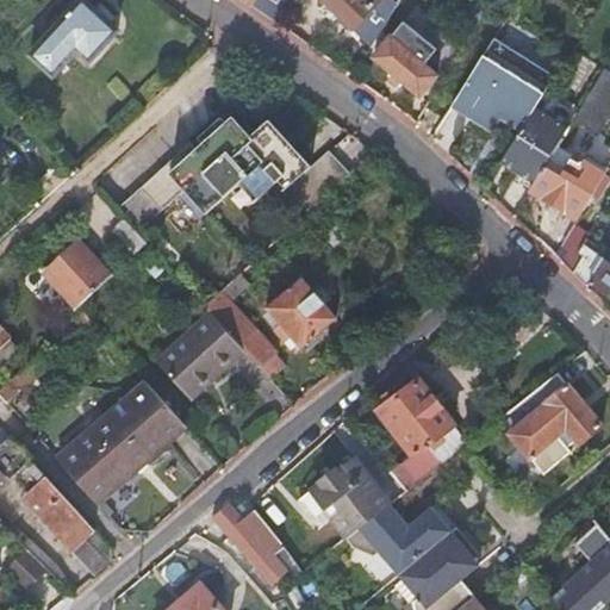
[(257,0),(253,6),(279,24),(293,0),(257,0)]
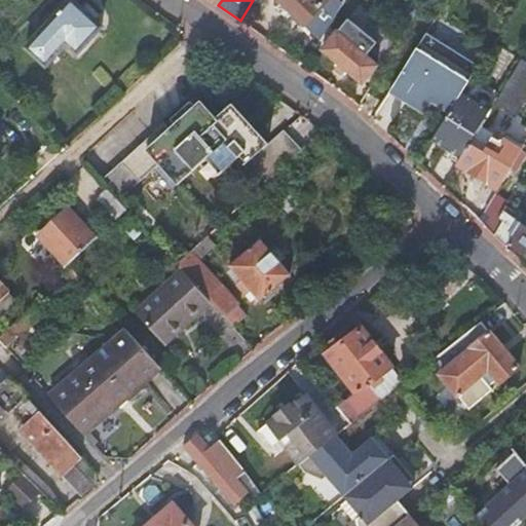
[(277,0),(298,19),(321,41),(346,0),(277,0)]
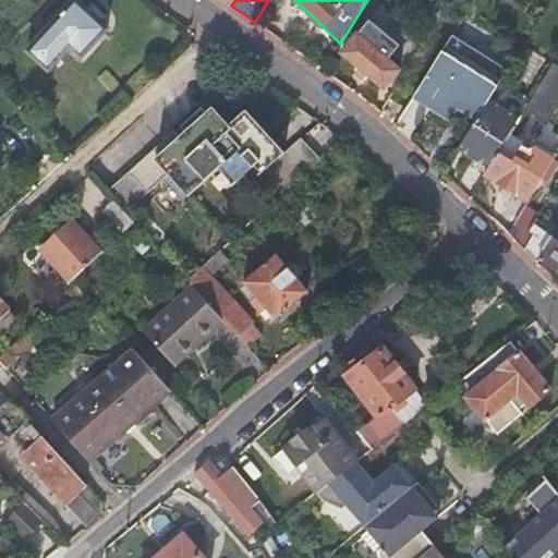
[(473,0),(450,38),(465,48),(474,35),(482,40),(487,40),(494,29),(493,25),(486,21),(483,21),(490,8),(489,7),(493,0),(473,0)]
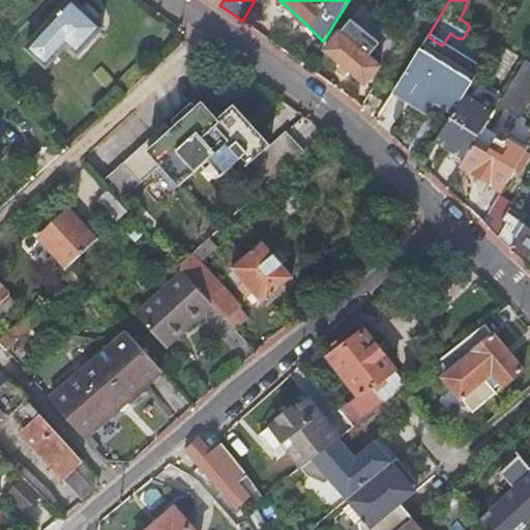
[(104,28),(74,1),(27,49),(47,67),(67,46),(78,55),(104,28)]
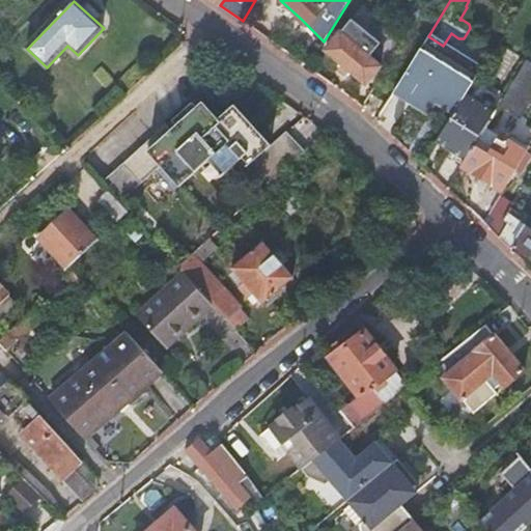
[(326,51),(343,65),(351,72),(359,78),(366,84),(382,66),(370,57),(382,44),(353,20),(326,51)]
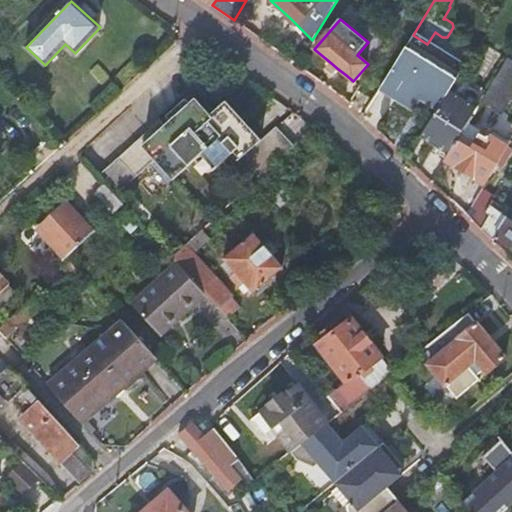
[(462,71),(410,40),(405,48),(458,79),(462,71)]
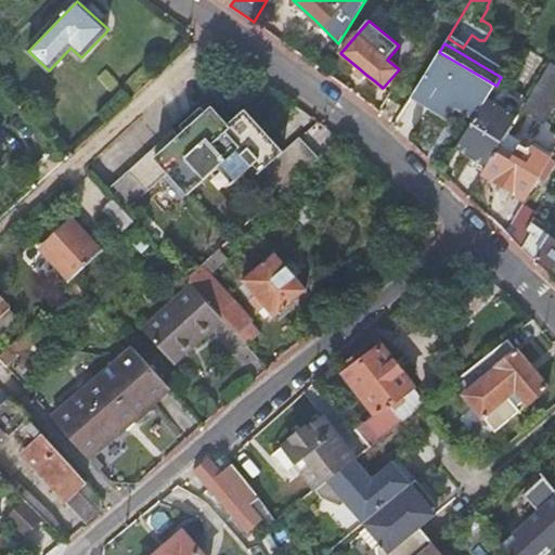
[(497,86),(439,52),(438,54),(414,93),(433,105),(452,116),(456,108),(460,103),(478,114),(488,100),(497,86)]
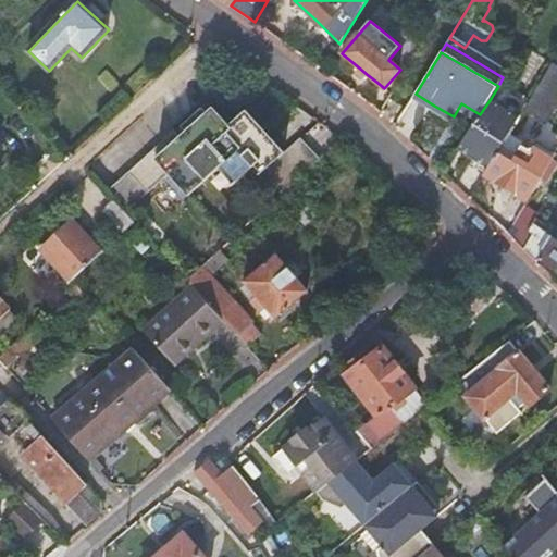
[(556,102),(556,64),(553,62),(524,109),(546,121),(556,102)]
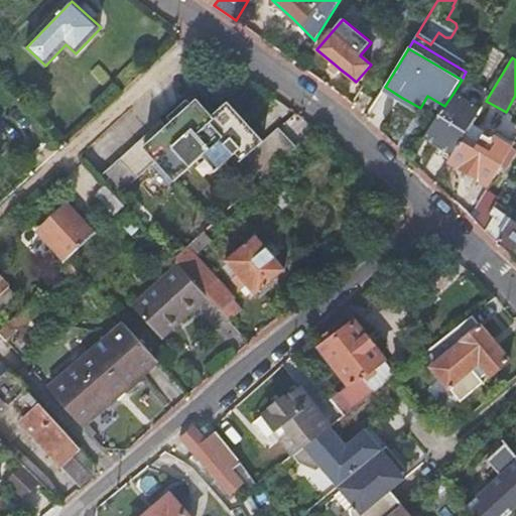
[(341,70),(334,63),(330,68),(338,74),(341,70)]
